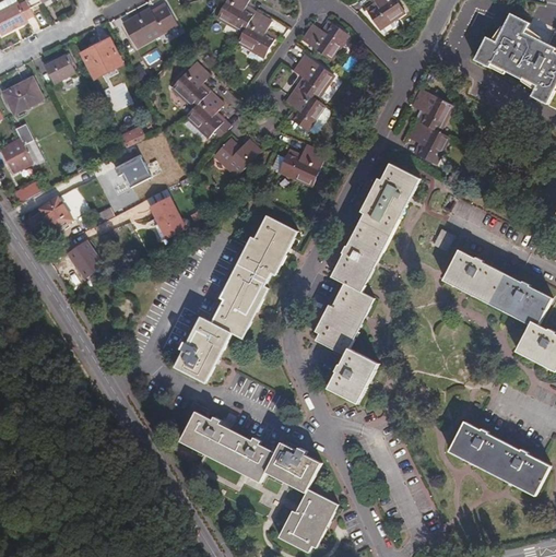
[(27,8),(24,0),(16,3),(14,0),(0,7),(0,33),(24,21),(23,18),(31,14),(27,8)]
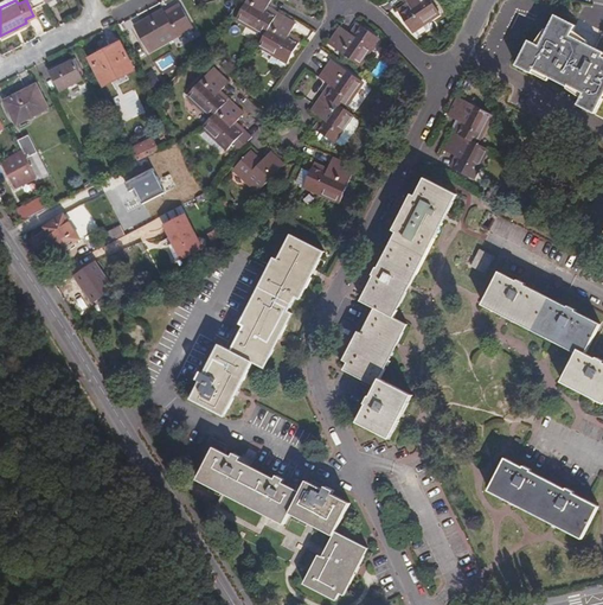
[(271,11),(270,14),(260,8),(263,0),(239,0),(231,17),(247,25),(243,31),(255,39),(255,40),(255,43),(269,52),(267,58),(278,65),(293,42),(282,34),(289,21),(271,11)]
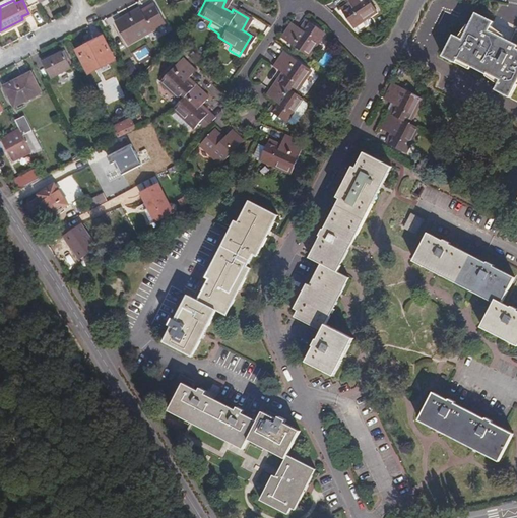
[(372,9),(365,0),(343,0),(346,4),(338,10),(351,29),(362,22),(359,18),(372,9)]
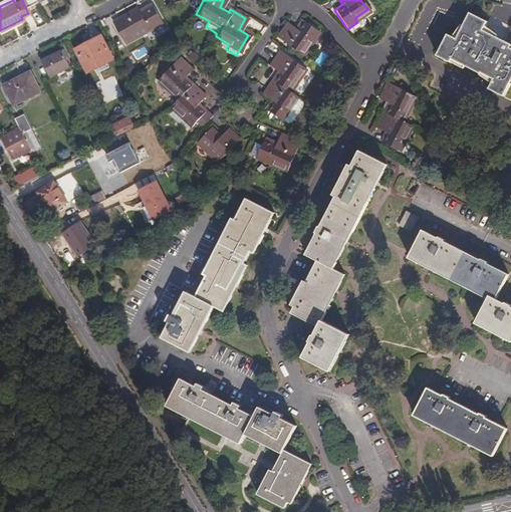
[(151,33),(162,26),(150,4),(137,11),(134,6),(109,20),(121,41),(147,27),(151,33)]
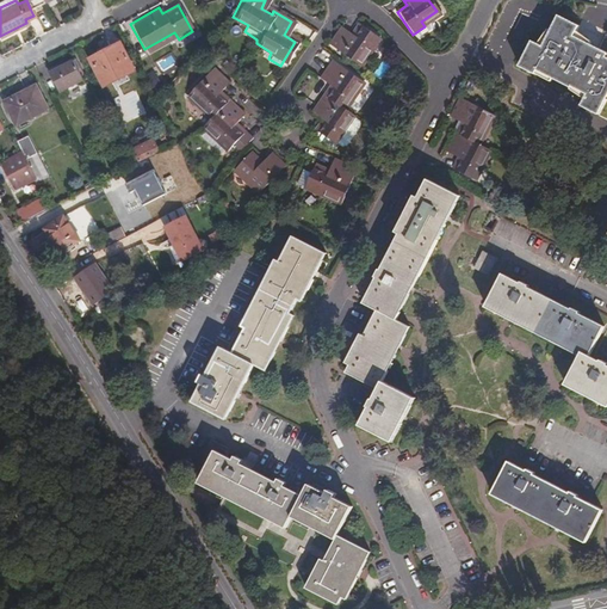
[(533,36),(520,62),(534,69),(537,65),(546,71),(547,68),(569,82),(570,81),(577,86),(584,97),(582,103),(600,111),(606,96),(606,94),(606,54),(605,53),(606,49),(586,40),(587,38),(576,26),(580,20),(559,10),(552,24),(549,22),(537,38),(533,36)]
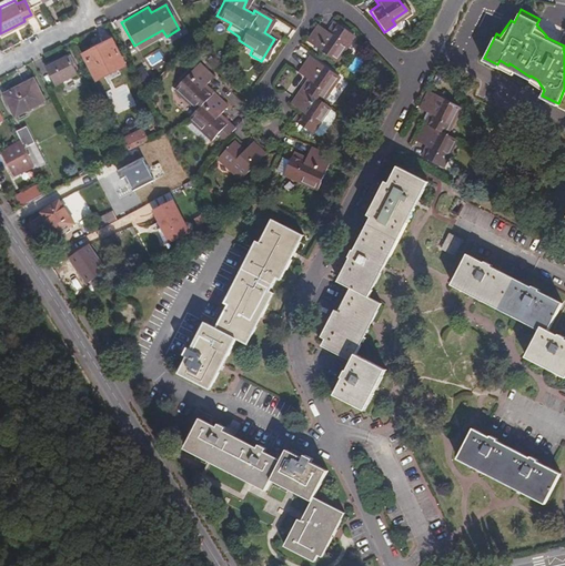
[(346,50),(354,38),(332,23),(325,32),(314,24),(303,40),(332,60),(342,47),(346,50)]
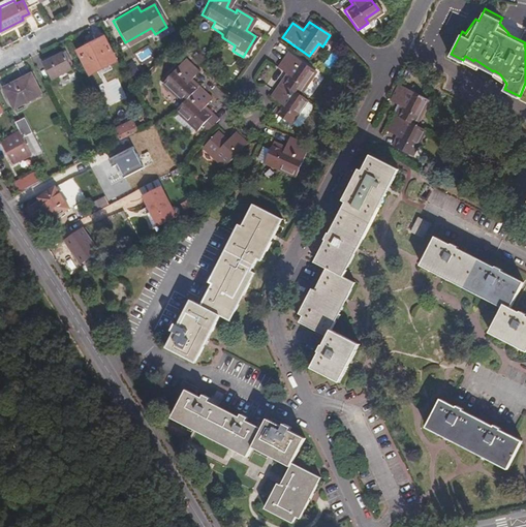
[(113,59),(101,35),(75,49),(87,72),(113,59)]
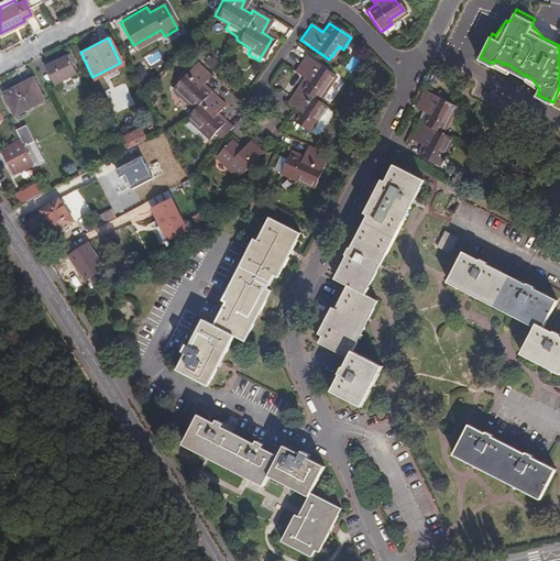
[(74,73),(64,54),(42,65),(52,84),(74,73)]
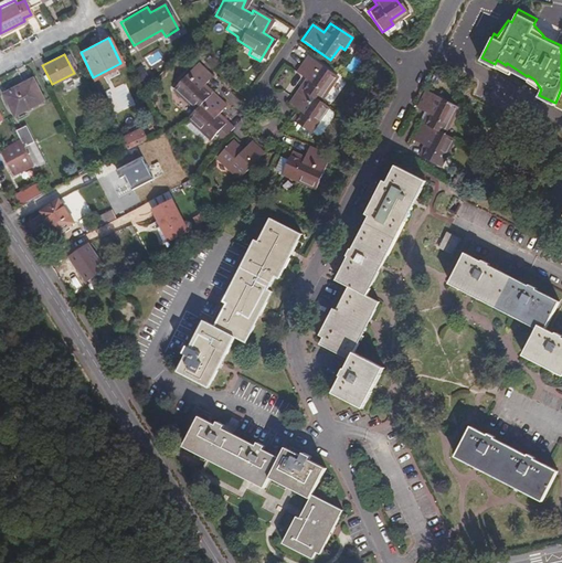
[(325,107),(321,105),(329,94),(322,89),(332,75),(304,56),(294,72),(306,80),(299,89),(297,88),(286,104),(297,113),(292,121),(314,136),(321,126),(316,121),(325,107)]
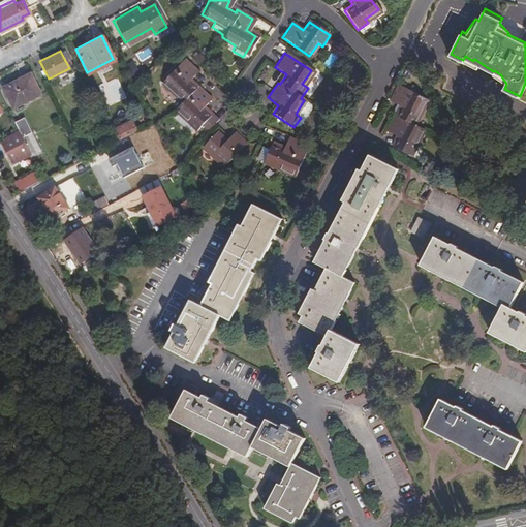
[(209,97),(195,85),(193,87),(185,80),(194,70),(182,59),(160,82),(172,92),(167,97),(177,106),(174,109),(186,119),(181,124),(191,133),(208,115),(199,107),(209,97)]
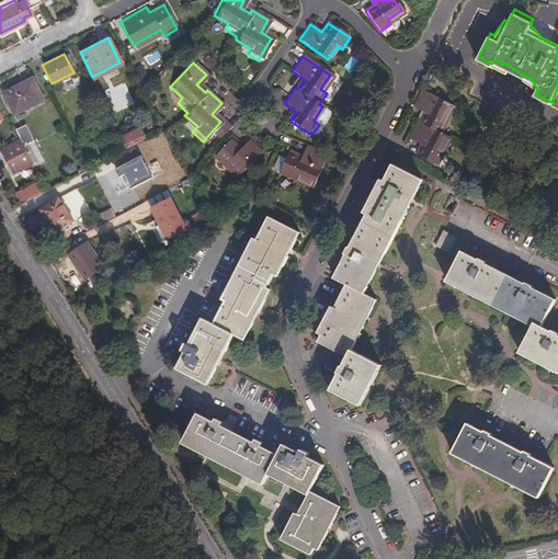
[(42,100),(31,78),(2,92),(13,114),(42,100)]
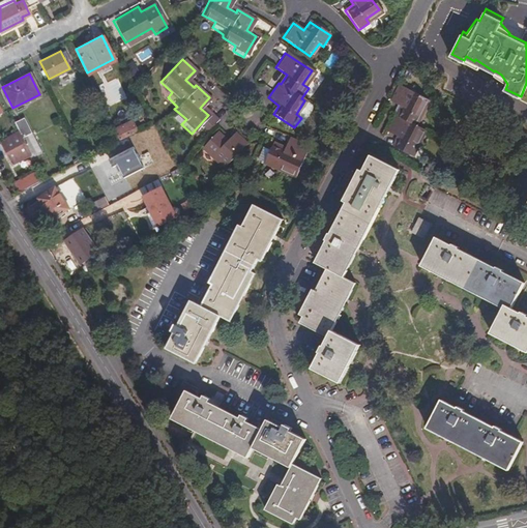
[(401,107),(396,115),(394,114),(386,130),(398,137),(392,146),(409,155),(422,129),(413,124),(426,98),(397,83),(388,99),(401,107)]
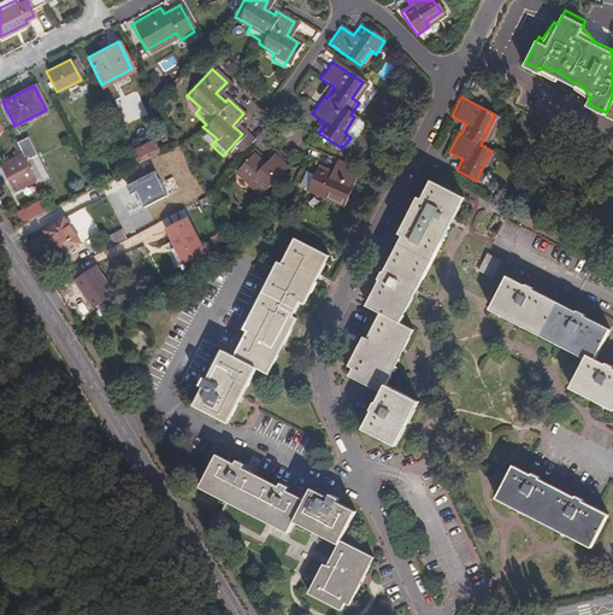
[(25,135),(15,141),(21,152),(33,176),(35,180),(46,175),(25,135)]
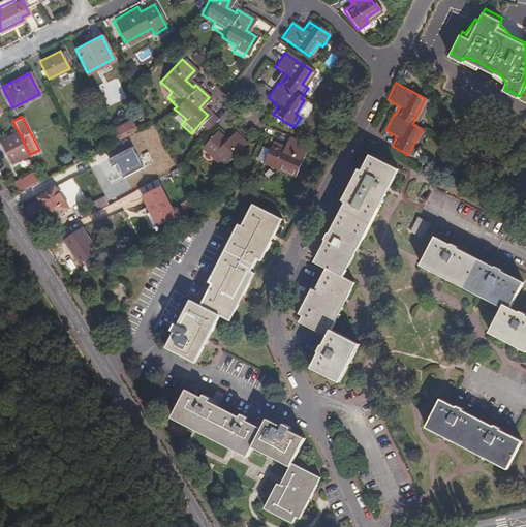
[(131,123),(129,119),(113,127),(118,138),(131,131),(128,124),(131,123)]
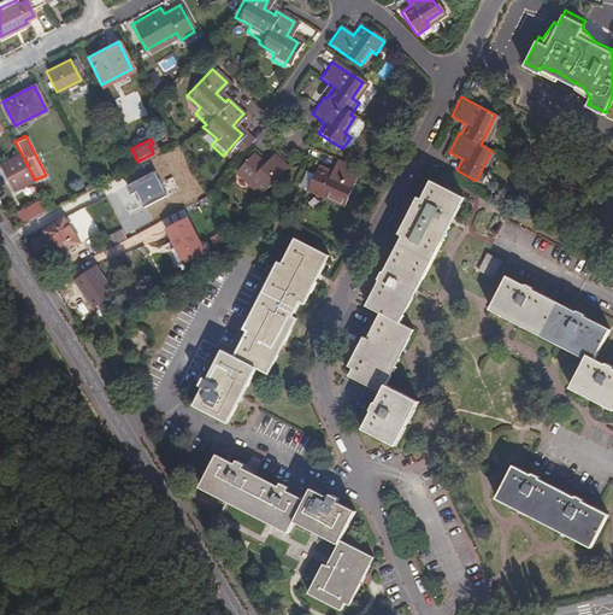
[(33,176),(21,152),(0,162),(0,168),(10,187),(33,176)]
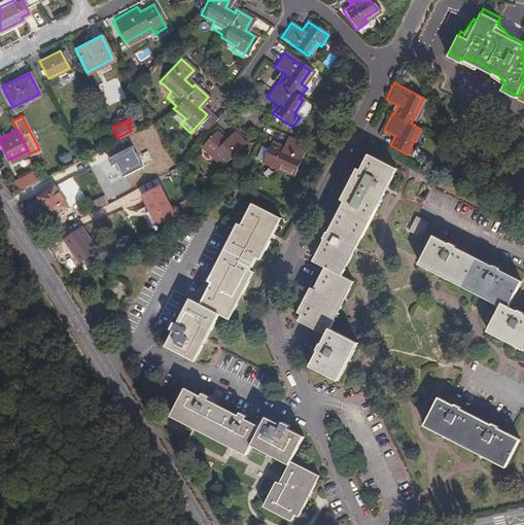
[(221,165),(243,142),(232,132),(224,139),(215,131),(201,145),(221,165)]
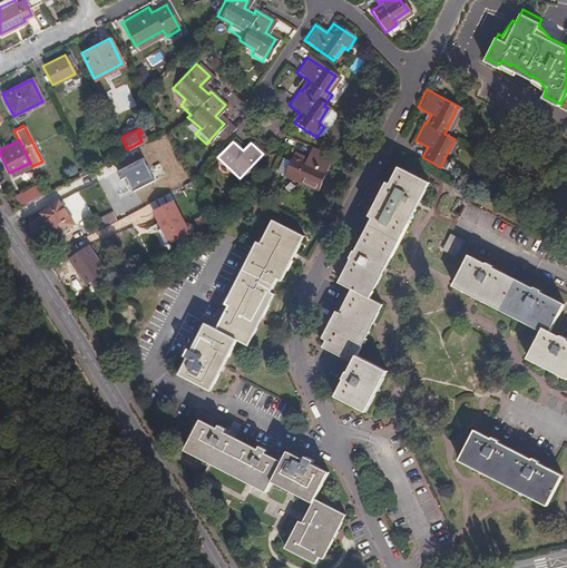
[(314,188),(329,157),(308,148),(302,160),(290,155),(279,180),(292,186),(295,179),(314,188)]
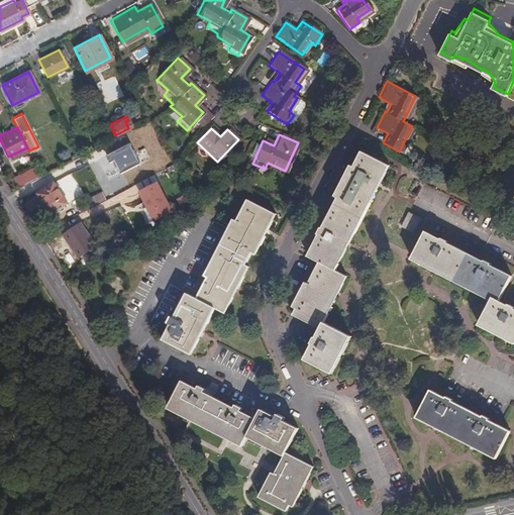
[(309,342),(311,343),(304,358),(330,373),(348,335),(321,321),(344,275),(332,269),(386,165),(360,151),(351,166),(348,164),(333,195),(335,197),(319,226),(318,227),(315,233),(316,234),(305,254),(316,261),(306,282),(303,281),(291,305),(294,307),(291,313),(318,328),(314,336),(312,336),(309,342)]
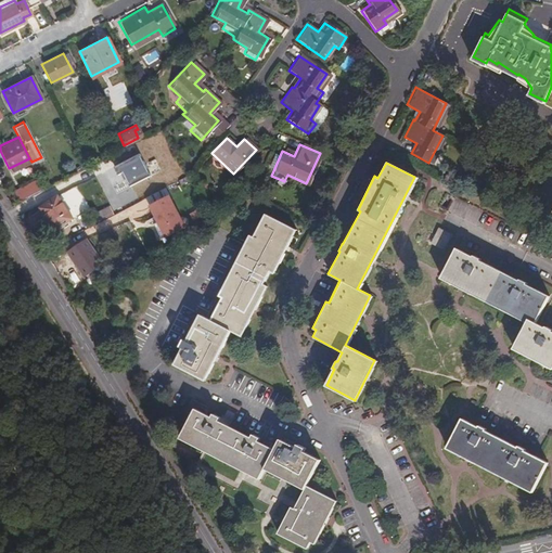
[(35,178),(13,189),(18,200),(40,188),(35,178)]
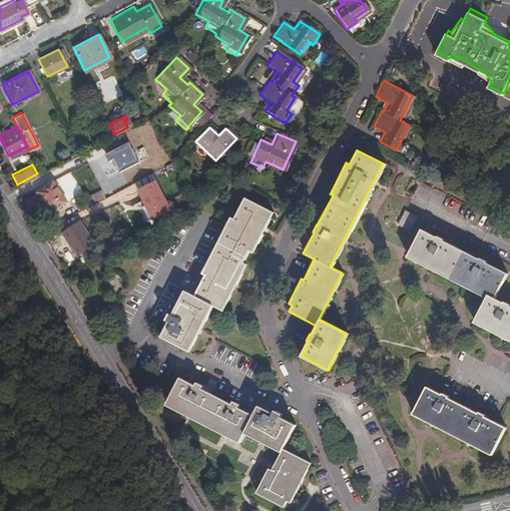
[(53,208),(65,200),(52,180),(36,190),(45,204),(48,202),(53,208)]
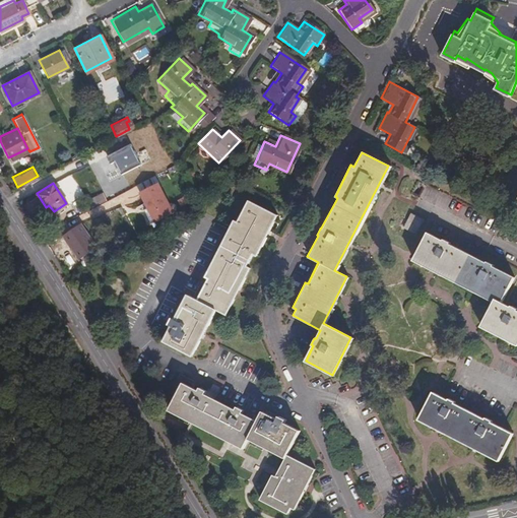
[(173,211),(157,183),(139,192),(155,221),(173,211)]
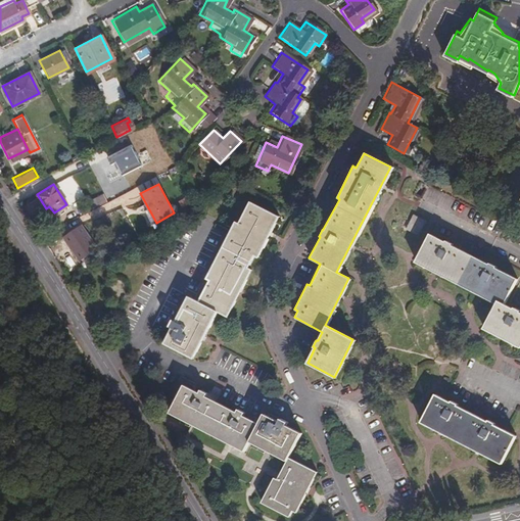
[(88,201),(92,208),(105,201),(101,195),(88,201)]
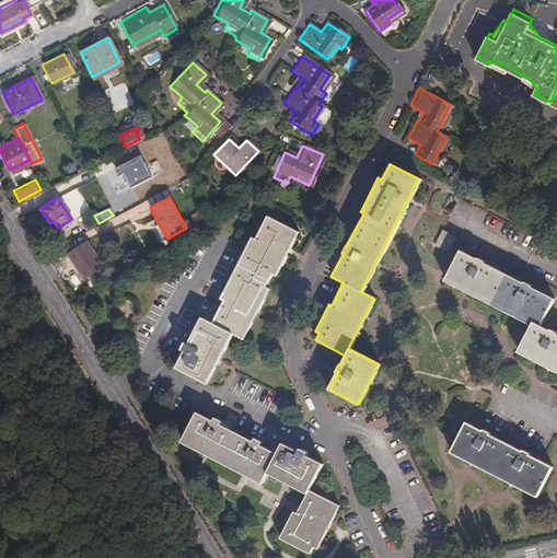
[(221,348),(230,332),(241,337),(278,264),(280,264),(285,255),(283,253),(296,231),(266,216),(253,239),(251,237),(246,246),(244,247),(228,279),(229,281),(220,297),(222,299),(210,322),(200,316),(196,323),(185,343),(182,341),(178,348),(182,350),(173,367),(202,382),(221,348)]
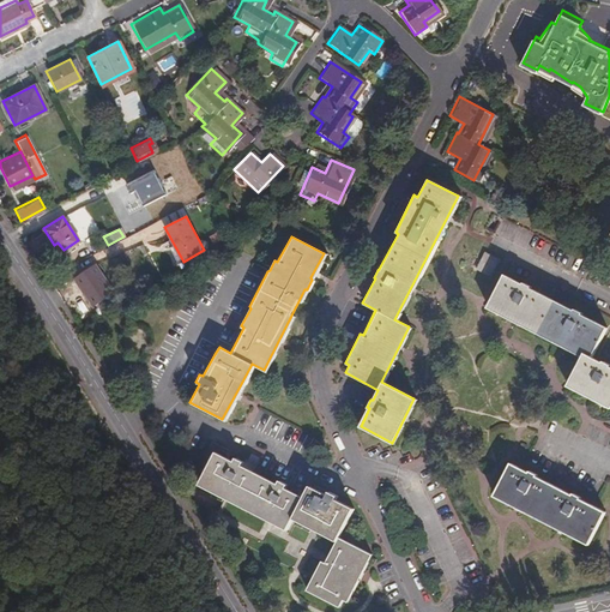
[(487,274),(494,258),(481,252),(473,267),(487,274)]
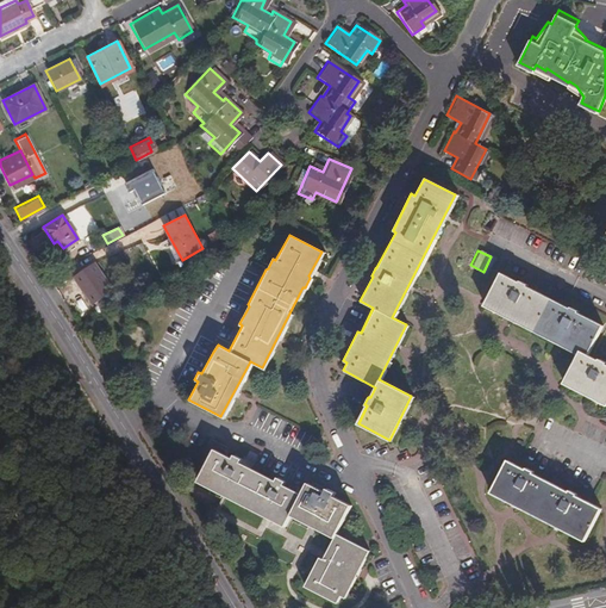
[(75,273),(74,274),(93,302),(110,291),(92,265),(91,262),(75,273)]
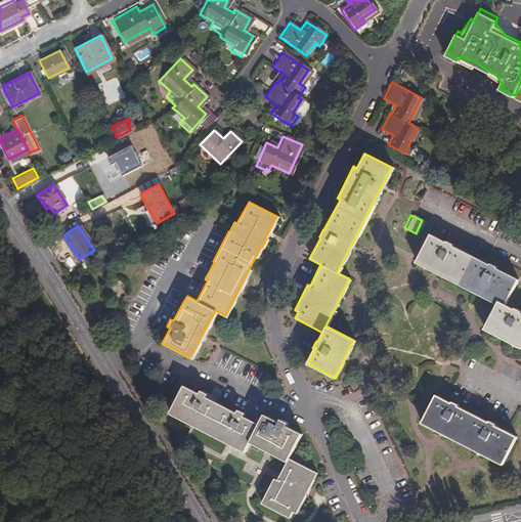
[(520,347),(520,346),(520,312),(519,312),(520,310),(514,307),(512,308),(504,304),(516,278),(494,267),(495,266),(489,262),(488,264),(450,245),(450,243),(445,240),(444,242),(429,233),(421,248),(415,261),(496,303),(483,329),(520,347)]
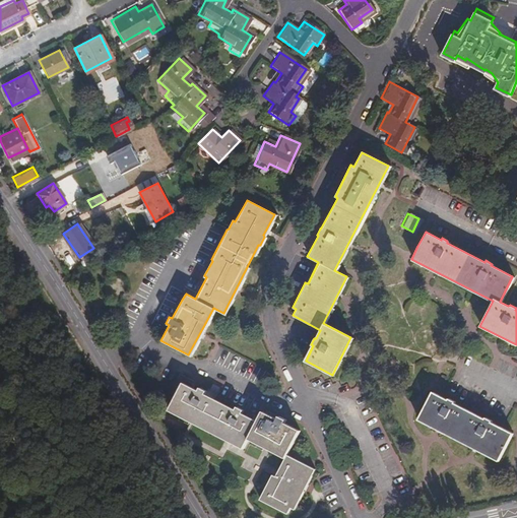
[(242,448),(247,439),(283,458),(274,475),(271,474),(259,499),(285,513),(288,507),(293,509),(297,500),(299,499),(303,492),(303,490),(313,468),(285,454),(298,430),(282,422),(284,418),(277,415),(276,418),(261,410),(256,421),(240,412),(242,409),(235,406),(233,409),(202,393),(203,391),(197,388),(195,390),(181,383),(167,410),(203,429),(242,448)]
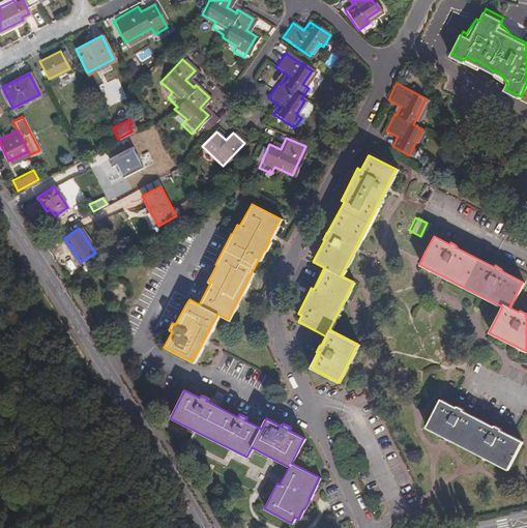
[(506,468),(521,440),(499,429),(500,428),(494,424),(492,426),(462,410),(462,408),(456,405),(455,407),(439,399),(425,427),(506,468)]
